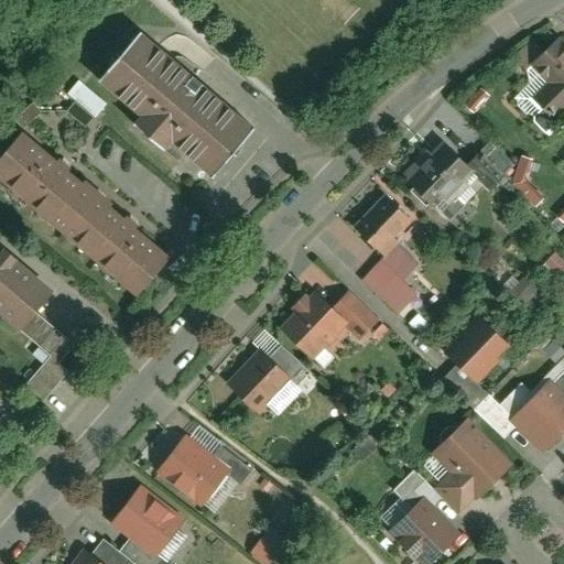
[(255,123),(141,28),(98,78),(139,114),(132,121),(162,147),(170,139),(212,174),(255,123)]
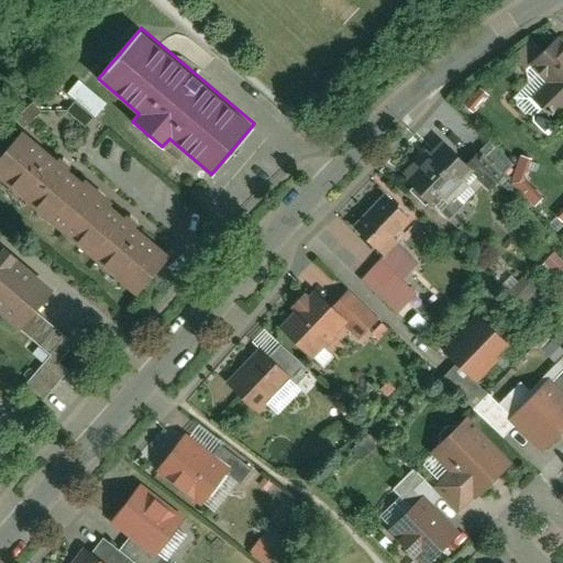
[(562,41),(558,35),(533,59),(550,76),(530,96),(541,106),(532,113),(533,121),(544,131),(559,116),(552,109),(562,98),(562,41)]
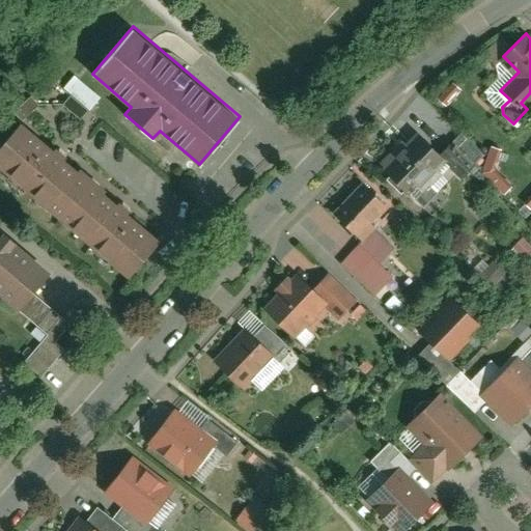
[(78,118),(85,110),(61,87),(54,95),(78,118)]
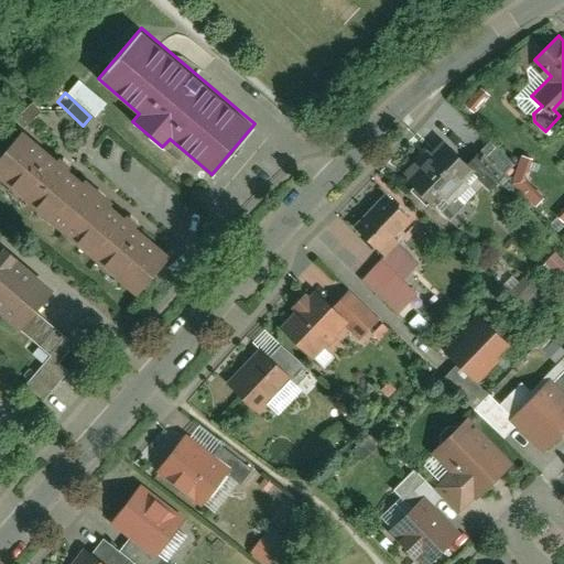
[(13,117),(21,126),(40,109),(32,100),(13,117)]
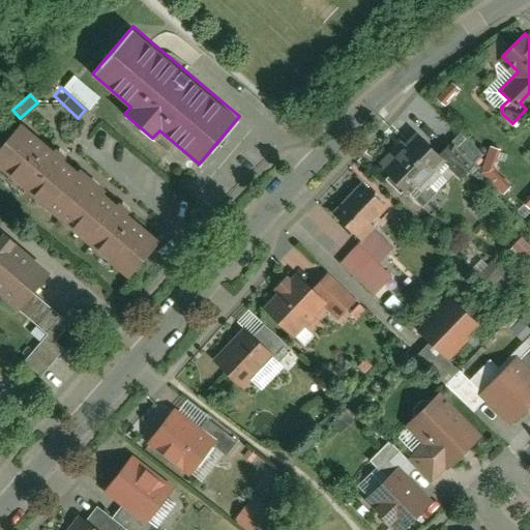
[(0,142),(0,166),(127,274),(159,237),(21,119),(0,142)]
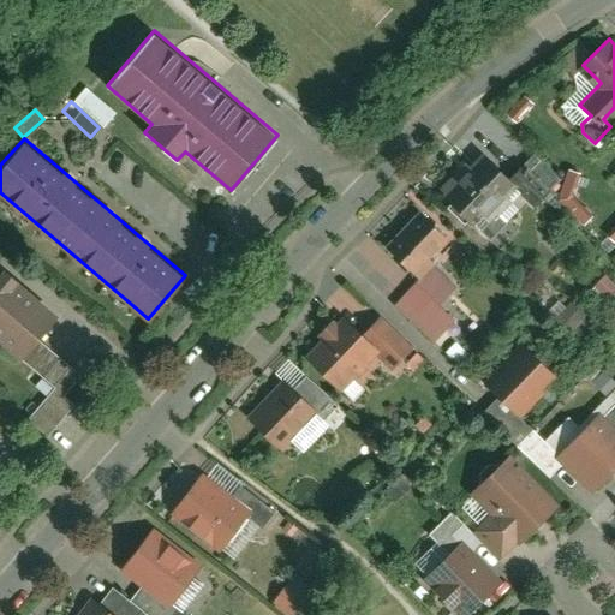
[(469,163),(466,160),(441,185),(445,189),(442,191),(489,237),(505,220),(496,212),(509,199),(500,189),(507,181),(511,178),(482,150),(469,163)]
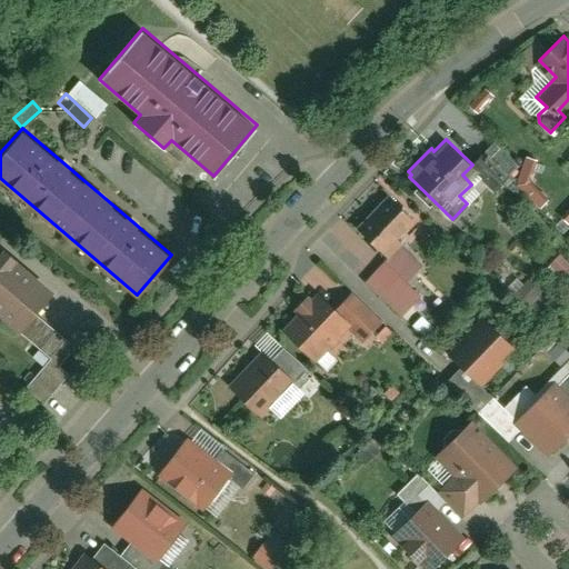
[(496,140),(482,155),(507,178),(520,165),(496,140)]
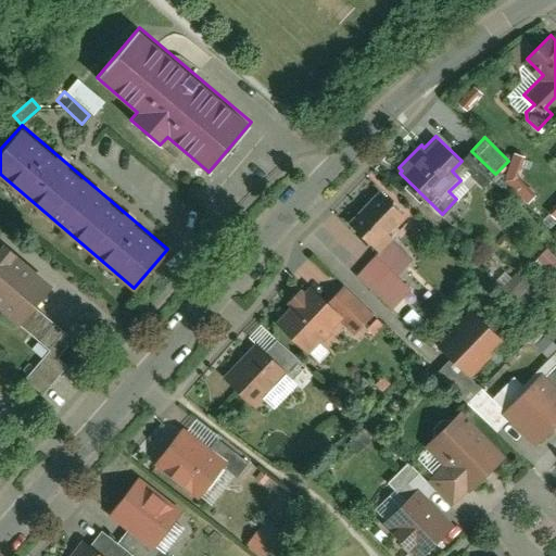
[(471,151),(462,161),(458,164),(483,187),(495,174),(471,151)]
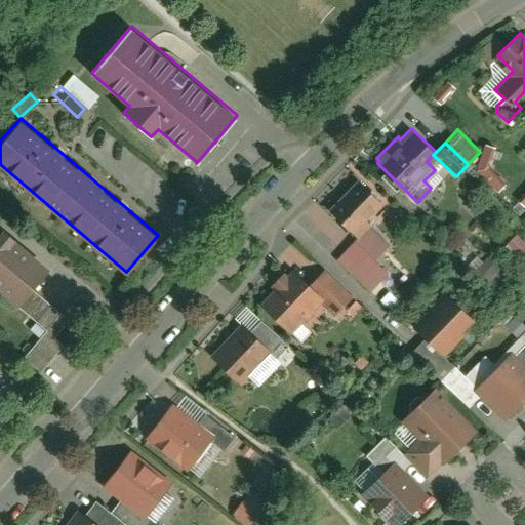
[(498,147),(484,143),(476,169),(498,191),(508,182),(492,166),(498,147)]
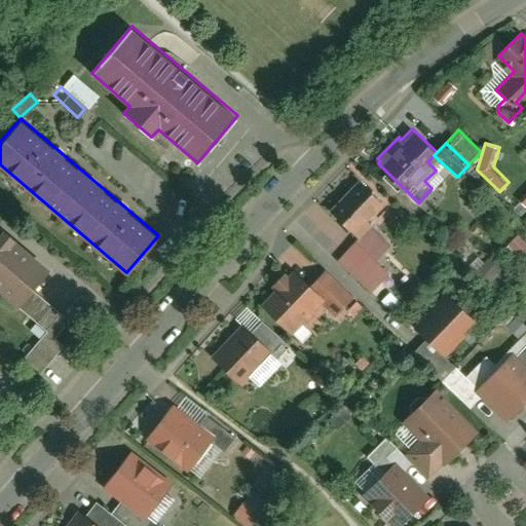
[(361,182),(331,212),(358,238),(372,224),(367,219),(383,203),(361,182)]
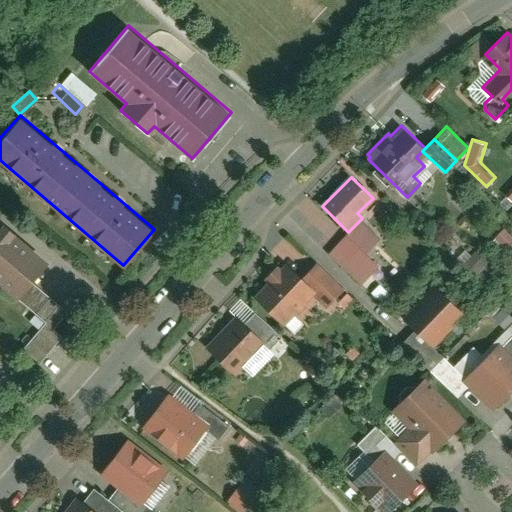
[(510,202),(511,199),(511,187),(503,196),(510,202)]
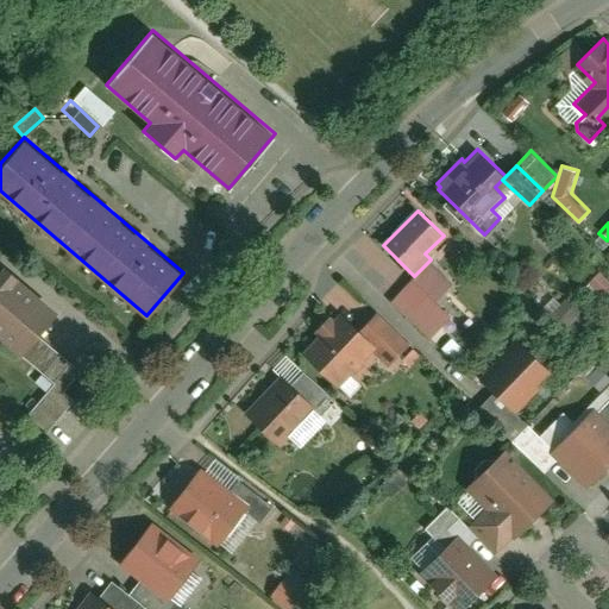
[(0,262),(0,334),(22,352),(37,334),(57,309),(16,275),(18,272),(4,261),(1,263),(0,262)]
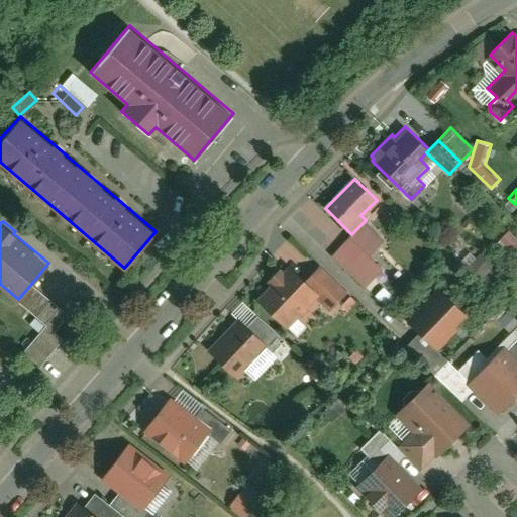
[(349,237),(331,255),(364,286),(381,268),(349,237)]
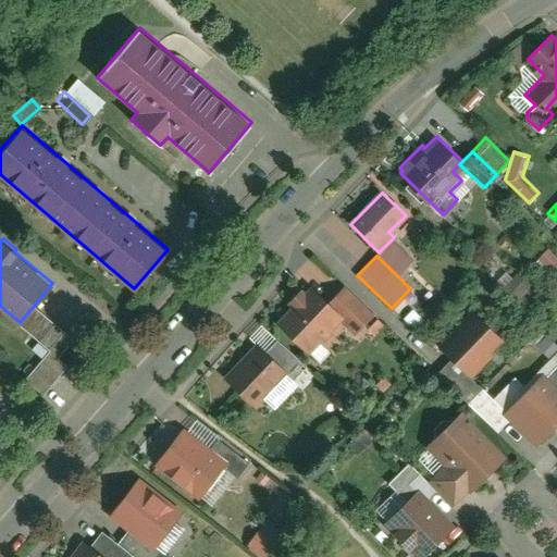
[(343,284),(326,301),(342,317),(341,319),(355,332),(373,312),(343,284)]
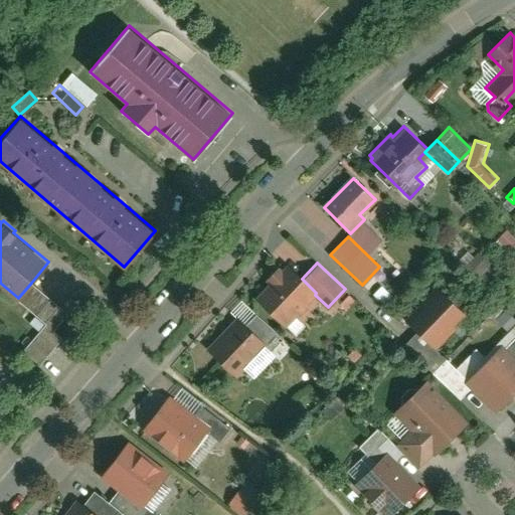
[(271,284),(258,297),(285,325),(315,295),(316,293),(302,279),(289,265),(284,270),(279,266),(266,279),(271,284)]
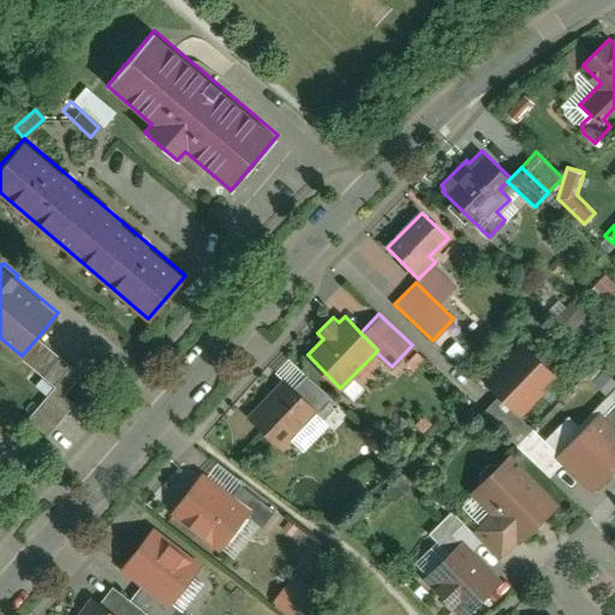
[(37,338),(22,356),(19,359),(53,387),(63,395),(81,374),(37,338)]
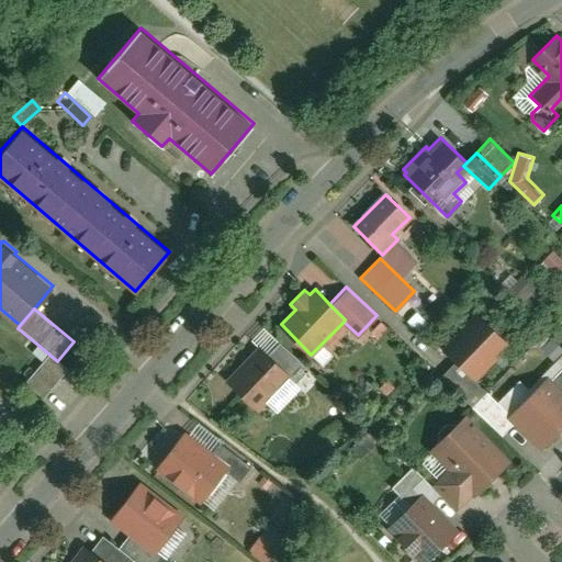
[(476,313),(442,347),(474,379),(508,346),(476,313)]
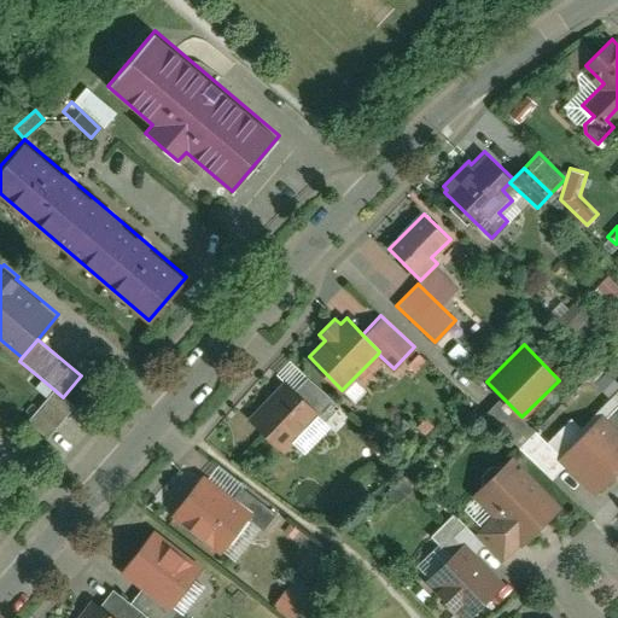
[(305,377),(292,391),(315,414),(320,418),(333,403),(305,377)]
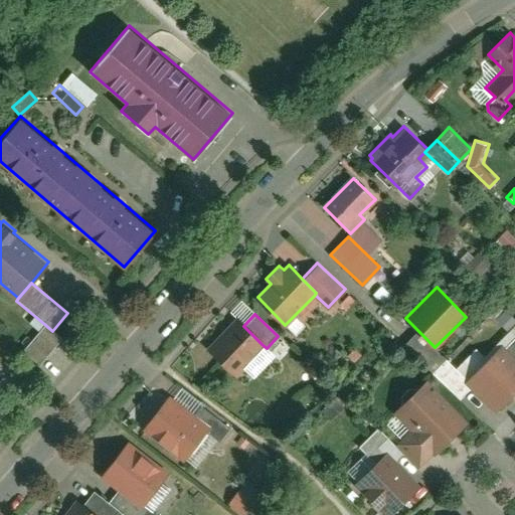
[(235,318),(206,347),(234,374),(263,345),(243,326),(235,318)]
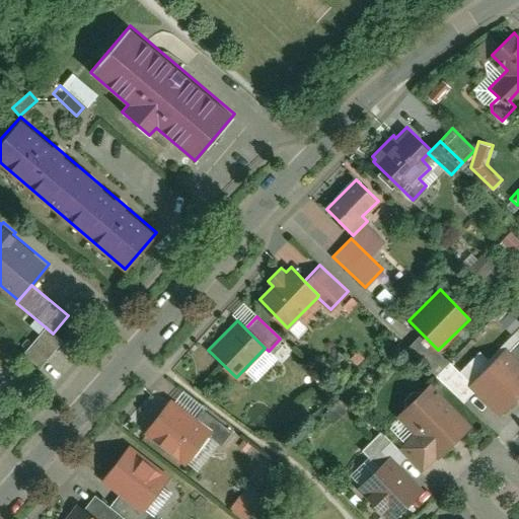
[(45,326),(22,354),(38,367),(61,341),(53,334),(45,326)]
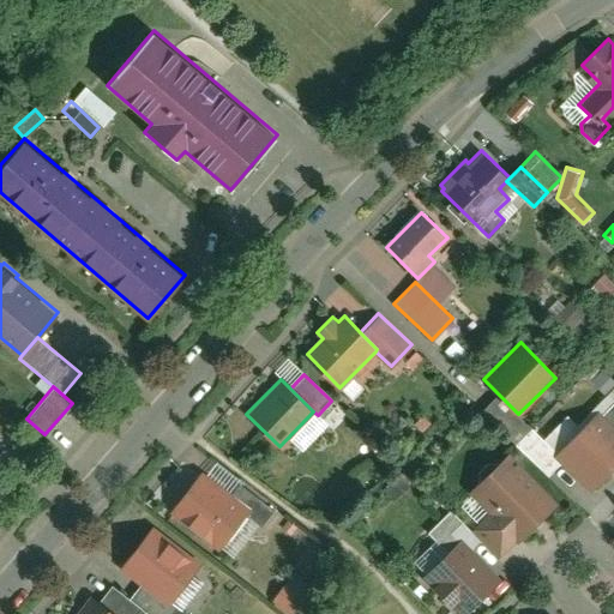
[(613,403),(602,415),(613,426),(613,403)]
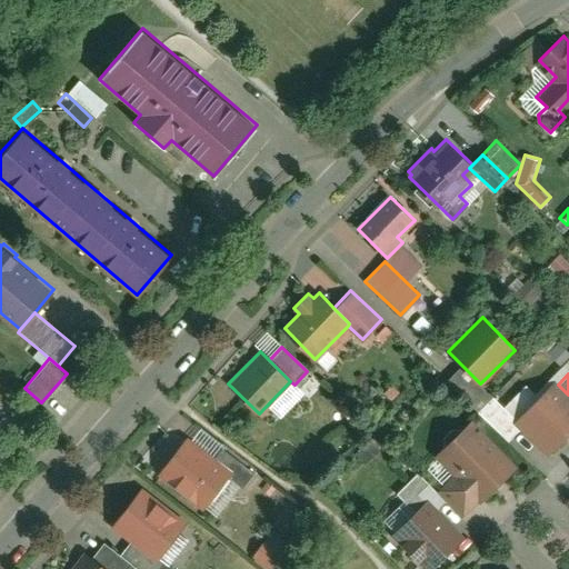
[(555,380),(515,419),(521,427),(547,452),(568,430),(568,395),(558,385),(555,380)]
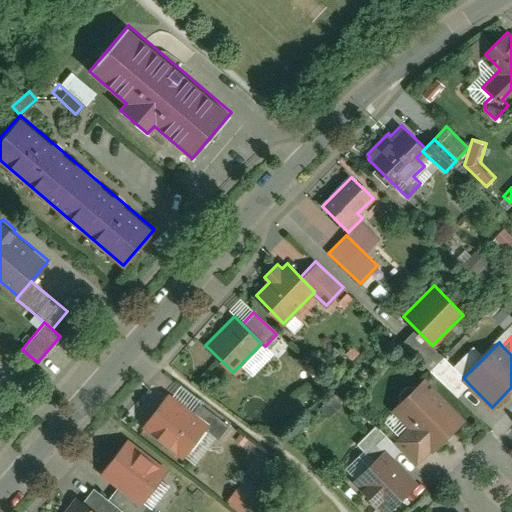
[(469,384),(463,377),(443,358),(430,371),(457,396),(469,384)]
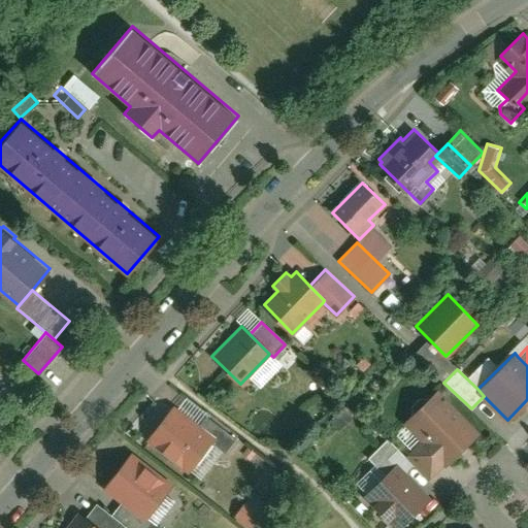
[(444,463),(447,465),(481,431),(436,388),(428,396),(420,396),(411,403),(413,411),(401,423),(420,441),(404,457),(411,464),(427,480),(444,463)]
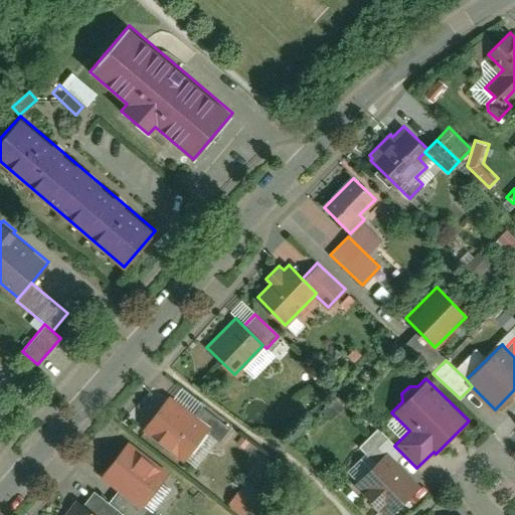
[(168,396),(143,428),(183,460),(205,432),(208,427),(193,415),(168,396)]
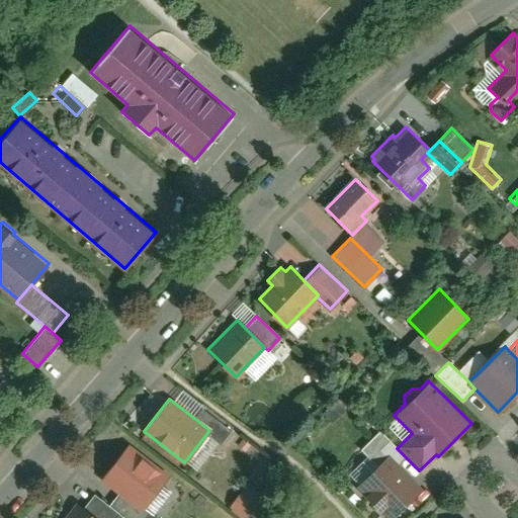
[(202,408),(194,418),(209,430),(206,434),(219,443),(230,429),(202,408)]
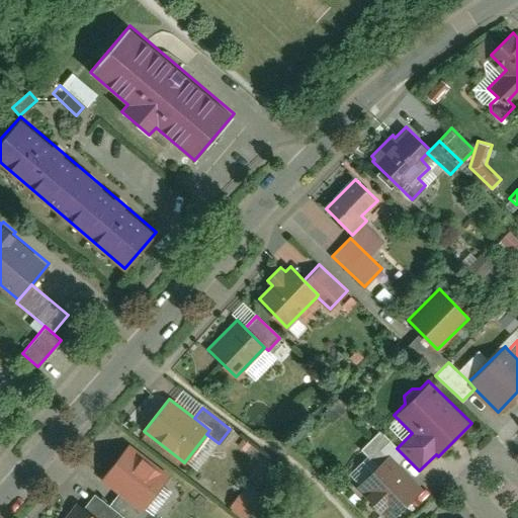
[(362,449),(370,458),(381,447),(397,463),(404,455),(397,448),(380,431),(362,449)]
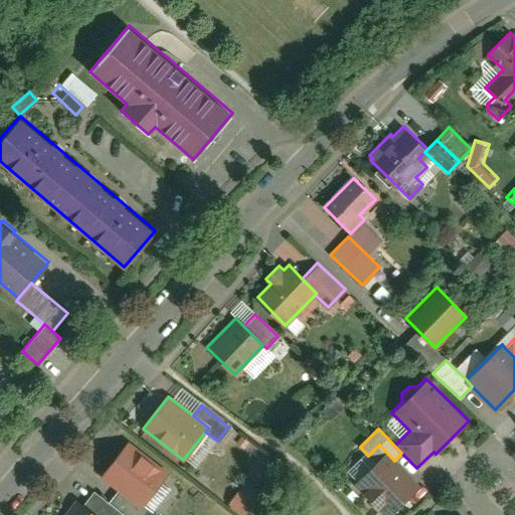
[(128,442),(101,476),(119,489),(141,507),(143,504),(168,473),(128,442)]
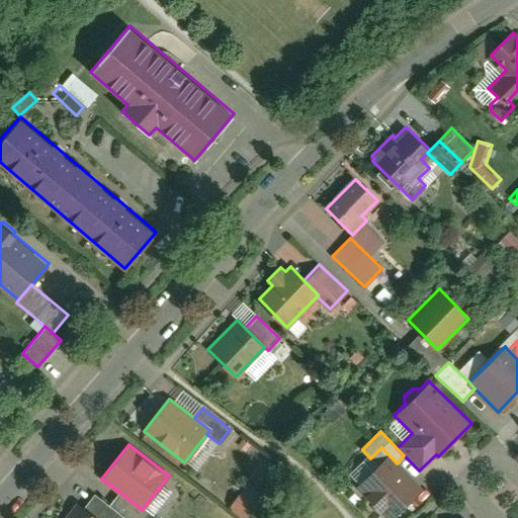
[(356,486),(387,517),(391,517),(422,489),(397,463),(381,447),(370,458),(353,476),(360,483),(356,486)]
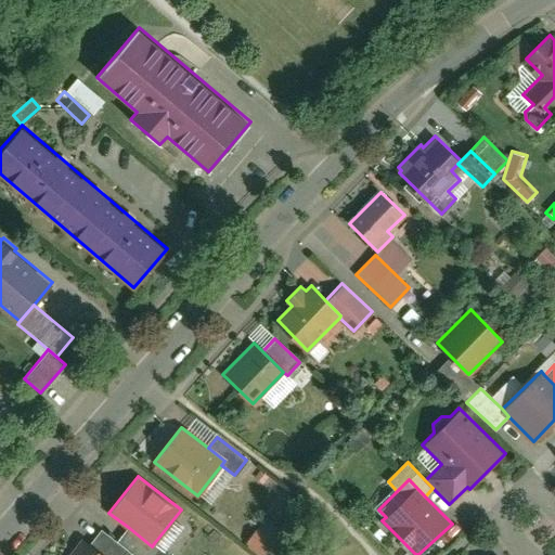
[(254,526),(242,543),(259,554),(271,537),(254,526)]
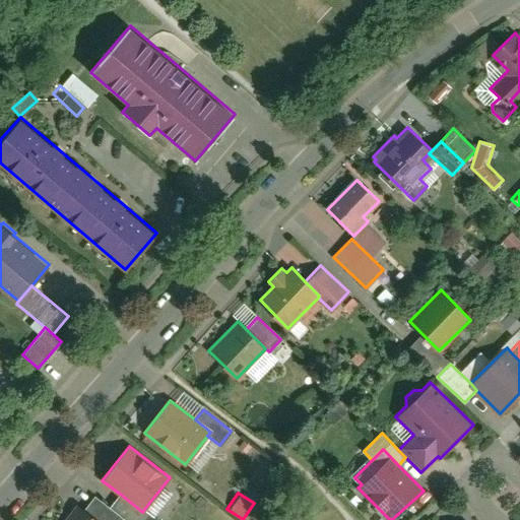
[(142,512),(120,494),(109,508),(122,518),(124,519),(144,519),(150,514),(144,509),(142,512)]
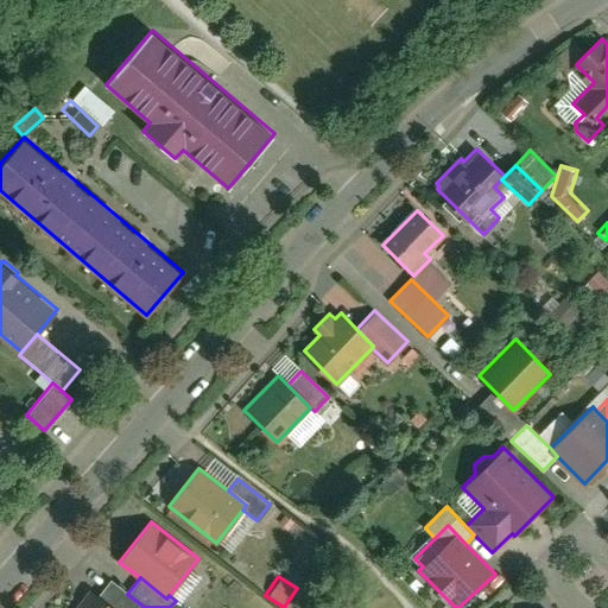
[(111,580),(97,595),(112,607),(140,607),(143,606),(127,594),(111,580)]
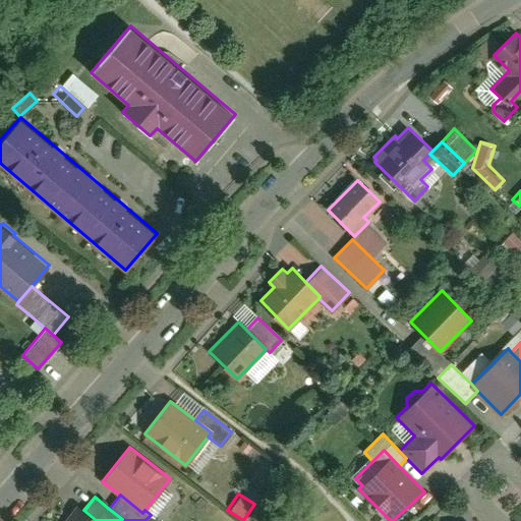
[(64,520),(96,520),(83,510),(77,506),(64,520)]
